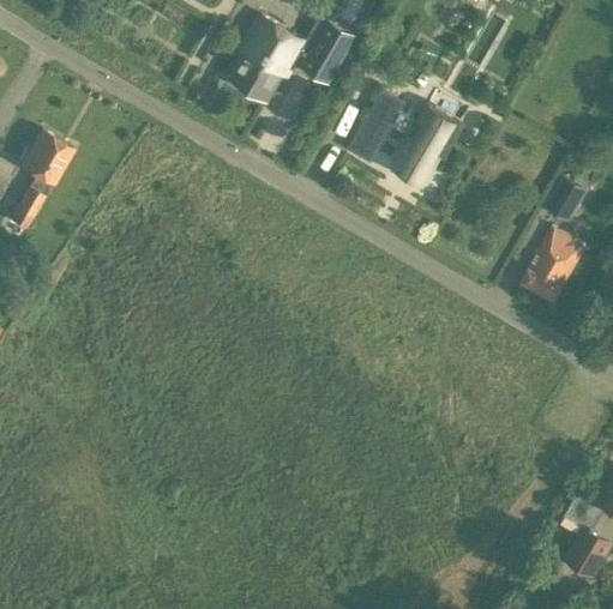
[(306,46),(307,43),(262,17),(241,52),(246,54),(230,82),(268,103),(283,76),(287,78),(296,61),(305,66),(302,68),(329,84),(356,37),(330,22),(329,23),(331,24),(316,52),(306,46)]
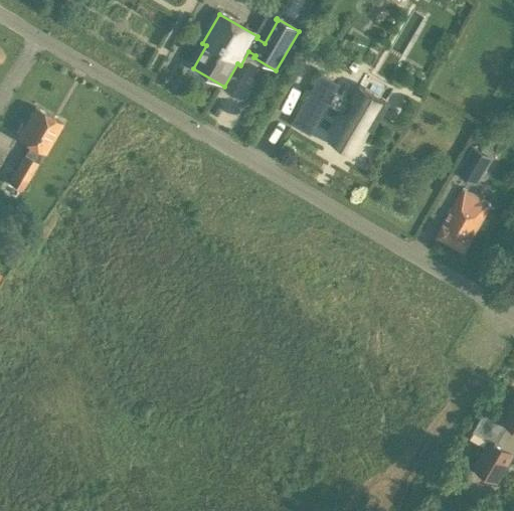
[(390,104),(361,88),(359,91),(351,104),(336,94),(339,89),(322,78),(308,103),(325,113),(329,107),(344,116),(329,141),(356,157),(371,132),(373,133),(390,104)]
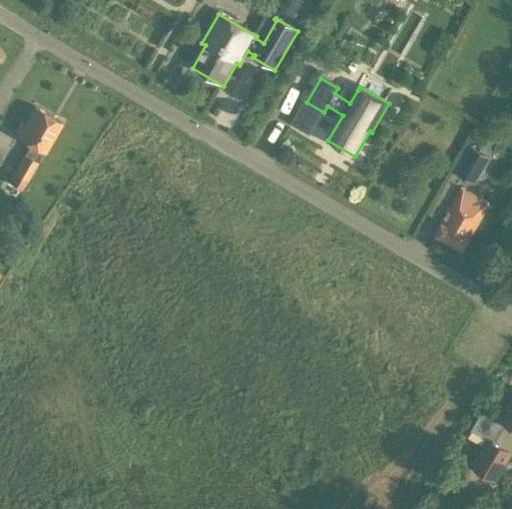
[(19,139),(34,148),(12,186),(22,193),(28,182),(62,125),(35,109),(24,128),(23,127),(17,136),(20,138),(19,139)]
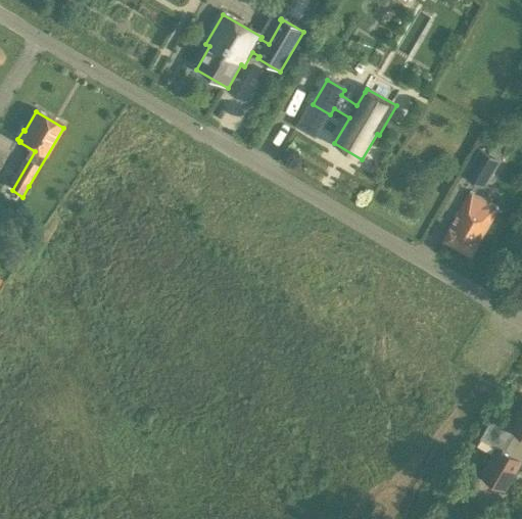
[(502,162),(481,150),(466,175),(487,187),(502,162)]
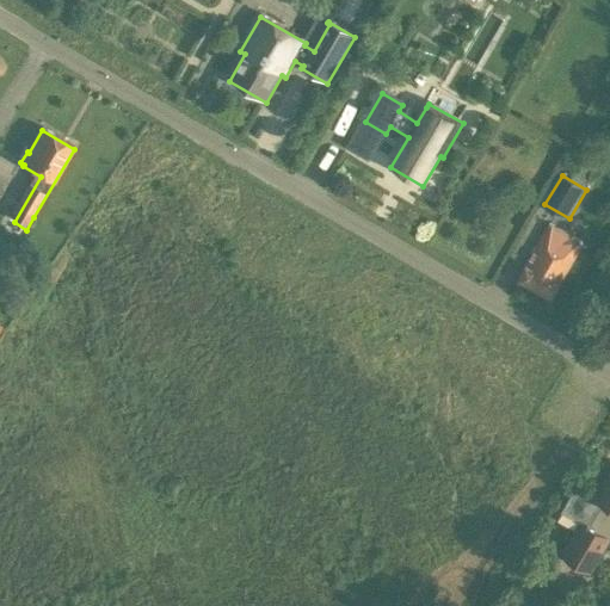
[(583,246),(550,228),(519,284),(552,302),(583,246)]
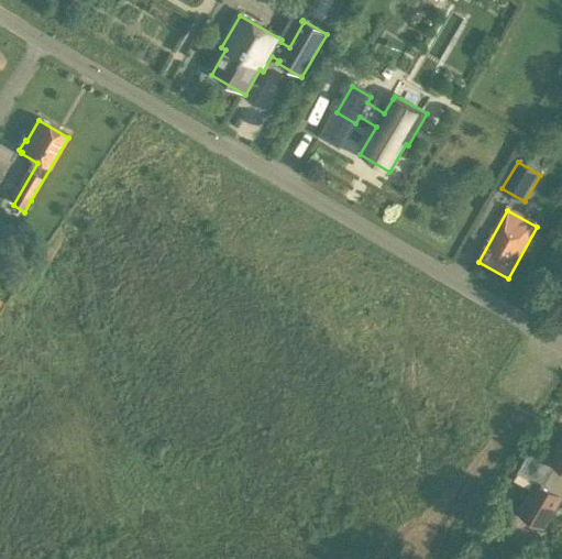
[(561,440),(558,448),(554,446),(547,459),(541,457),(527,458),(518,473),(536,484),(518,514),(544,529),(561,500),(561,440)]
